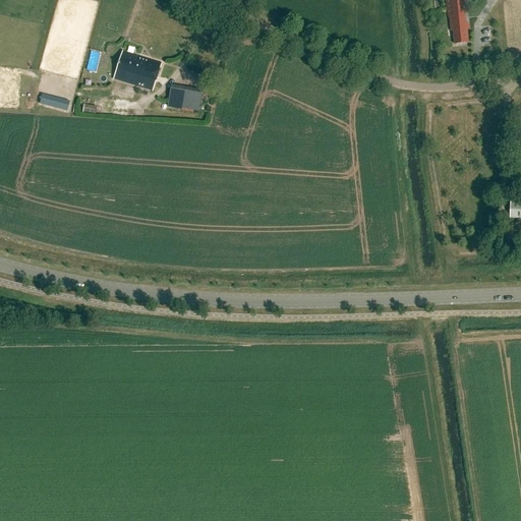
[(469,14),(467,0),(445,0),(448,16),(449,16),(452,36),(454,36),(455,45),(468,43),(466,31),(469,31),(468,14),(469,14)]
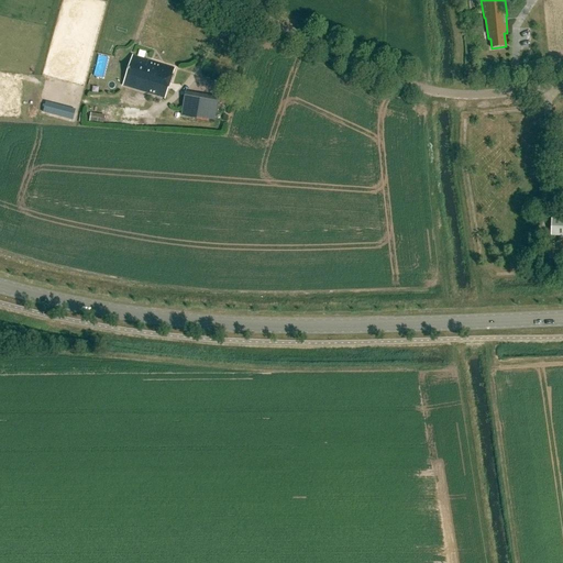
[(165,99),(175,69),(132,56),(123,87),(165,99)]
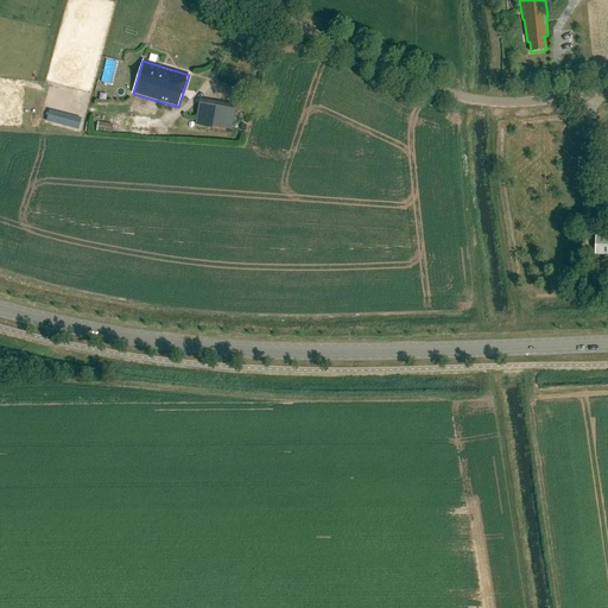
[(202,103),(198,124),(229,130),(233,108),(202,103)]
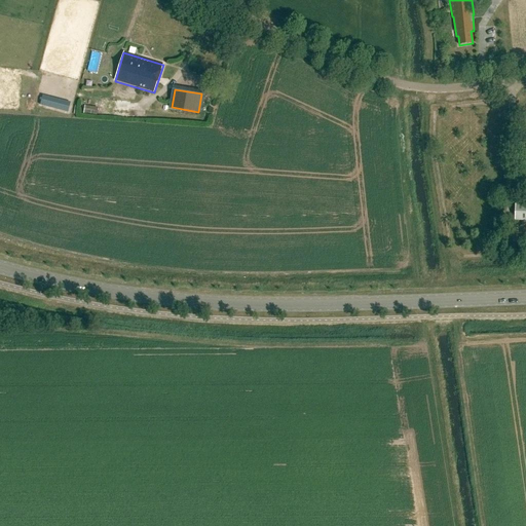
[(130,103),(115,102),(115,112),(129,113),(130,103)]
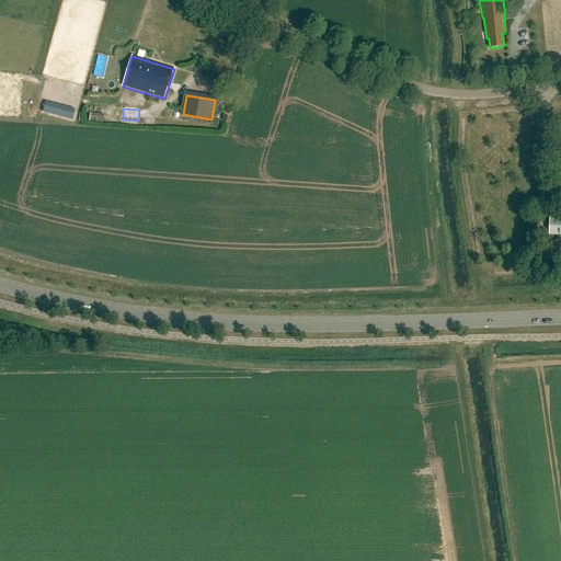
[(560,218),(549,218),(549,237),(560,236),(560,218)]
